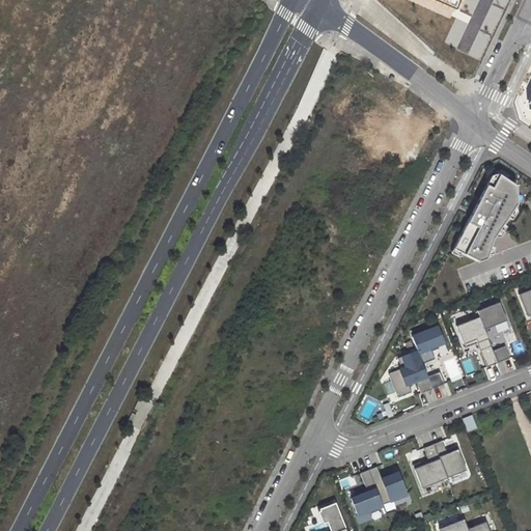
[(491,175),(453,249),(479,261),(485,259),(492,238),(516,201),(515,185),(498,172),(491,175)]
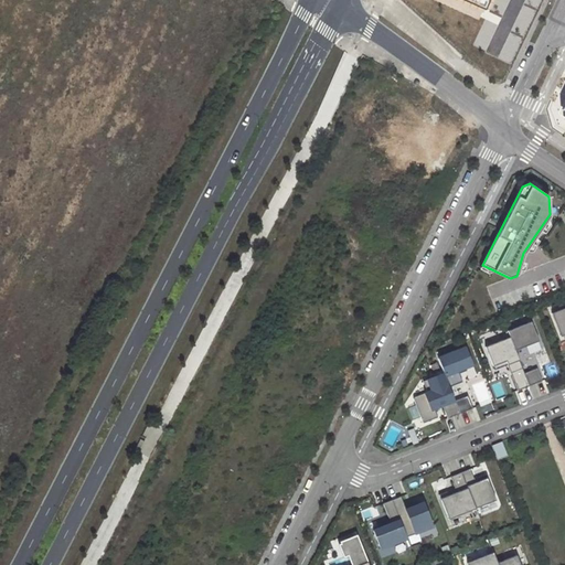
[(564,307),(552,312),(558,331),(564,328),(564,307)]
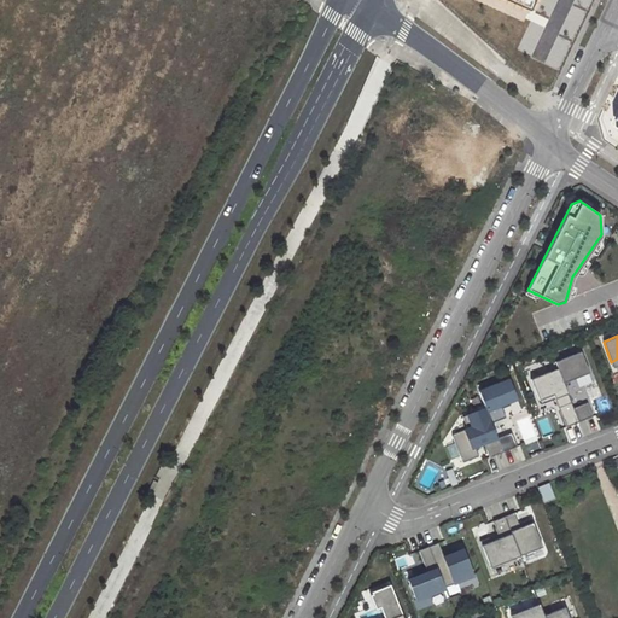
[(564,383),(589,373),(581,351),(555,361),(558,368),(564,383)]
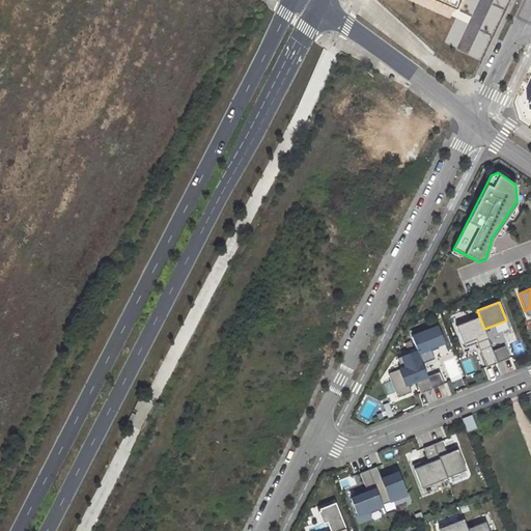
[(477,342),(487,338),(484,329),(479,316),(456,326),(463,343),(475,339),(477,342)]
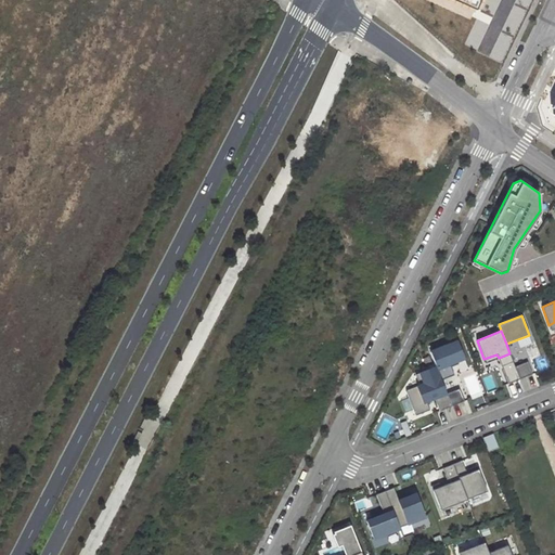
[(454,375),(450,363),(463,358),(456,341),(430,352),(436,366),(441,379),(454,375)]
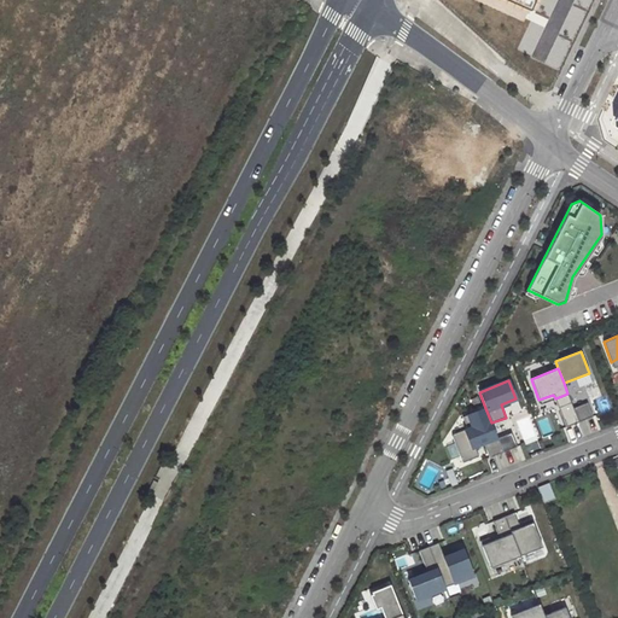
[(566,426),(579,421),(573,408),(571,402),(559,407),(566,426)]
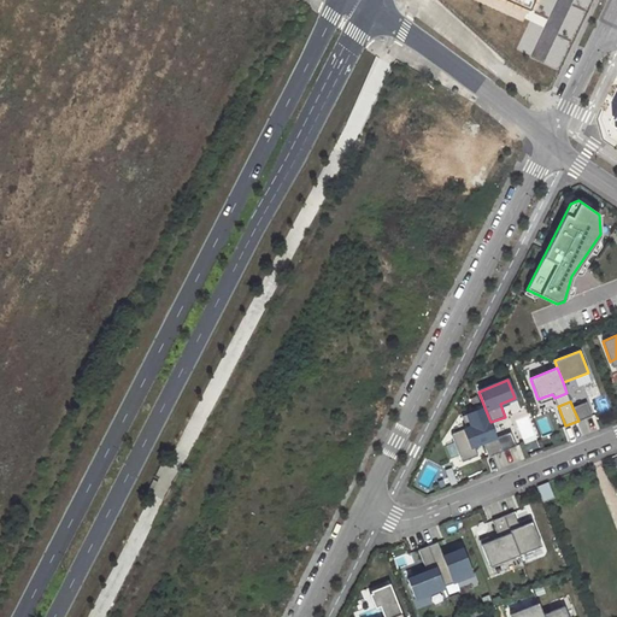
[(579,421),(592,416),(586,401),(573,407),(579,421)]
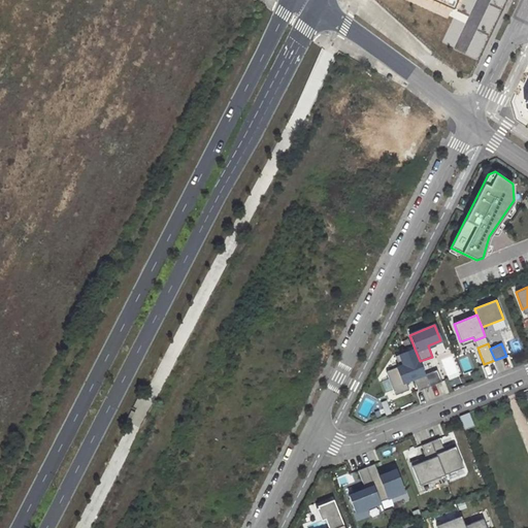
[(420,361),(415,349),(395,356),(399,366),(387,371),(387,372),(395,395),(408,390),(405,382),(414,378),(419,391),(429,387),(425,374),(420,361)]
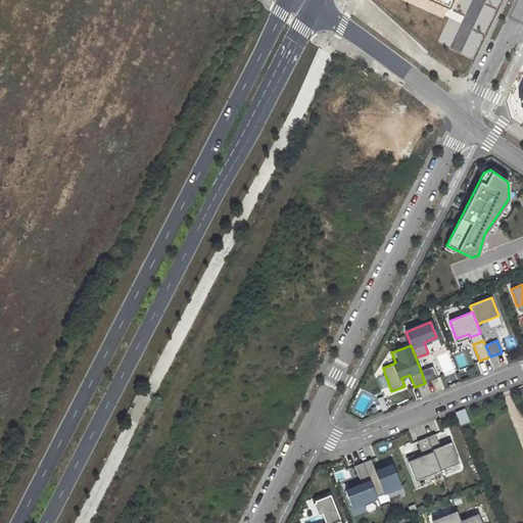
[(437,378),(433,366),(421,371),(425,383),(437,378)]
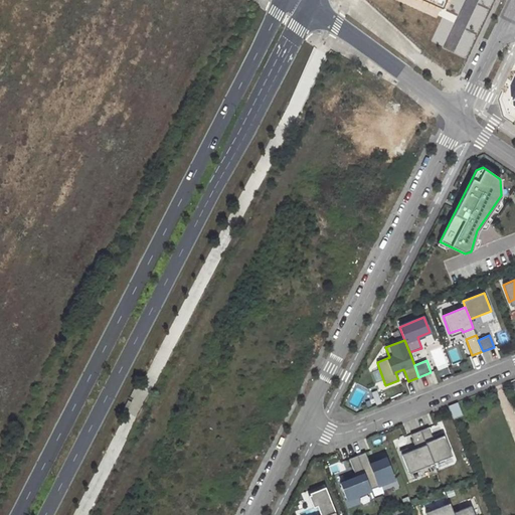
[(454,419),(463,415),(458,402),(449,406),(454,419)]
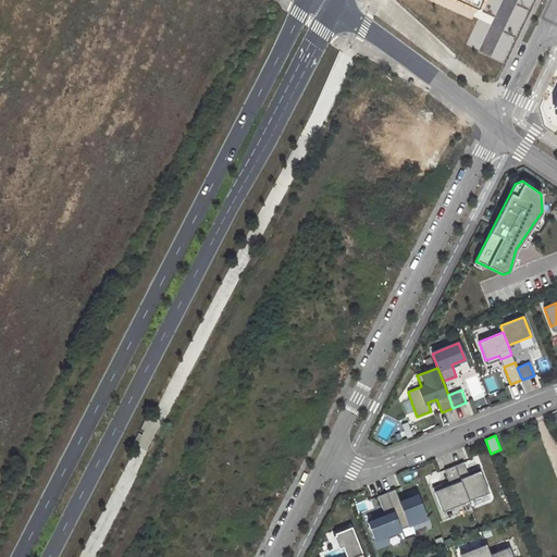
[(463,461),(455,466),(469,500),(489,493),(480,471),(469,475),(463,461)]
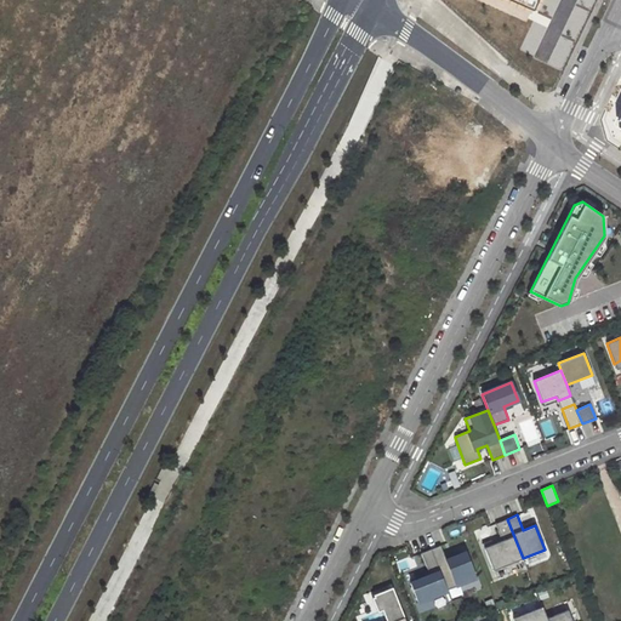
[(491,540),(482,543),(493,570),(523,558),(507,519),(496,523),(502,540),(493,543),(491,540)]
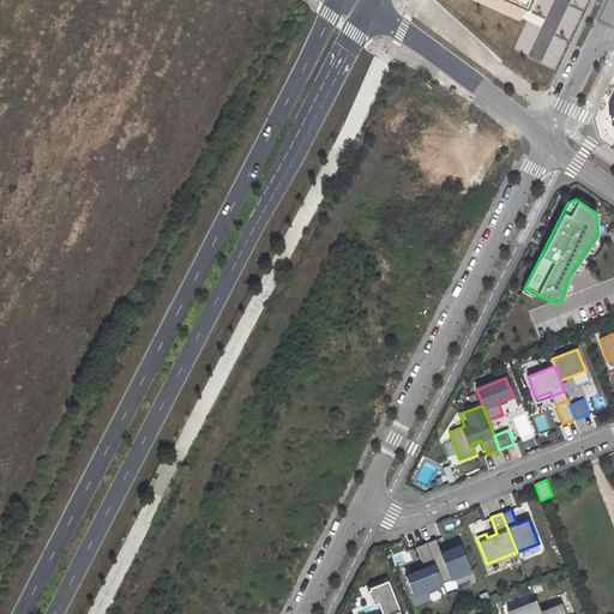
[(441,583),(470,572),(459,546),(452,548),(440,553),(439,548),(435,539),(426,543),(441,583)]
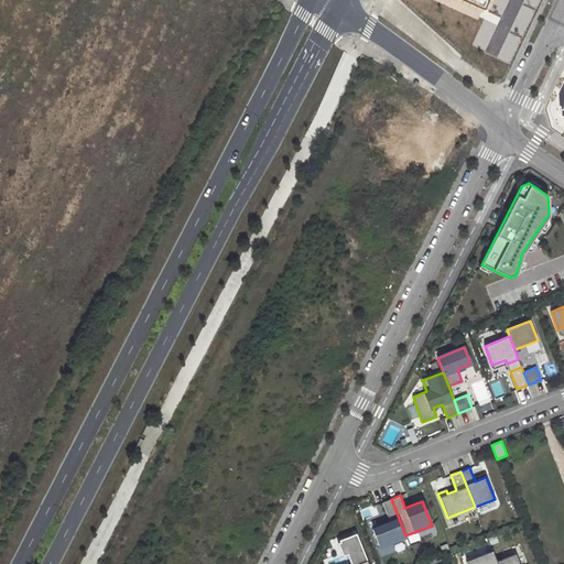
[(381,525),(372,529),(380,548),(407,538),(405,535),(391,499),(382,502),(389,519),(390,522),(381,525)]
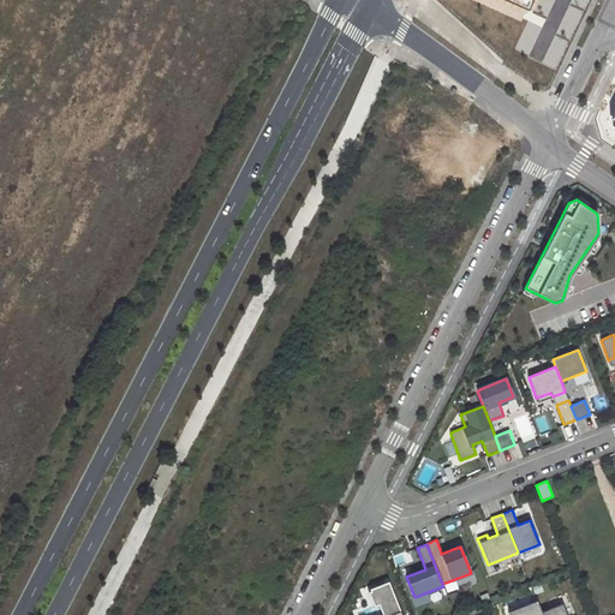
[(400,614),(388,581),(369,590),(376,605),(377,604),(381,614),(400,614)]
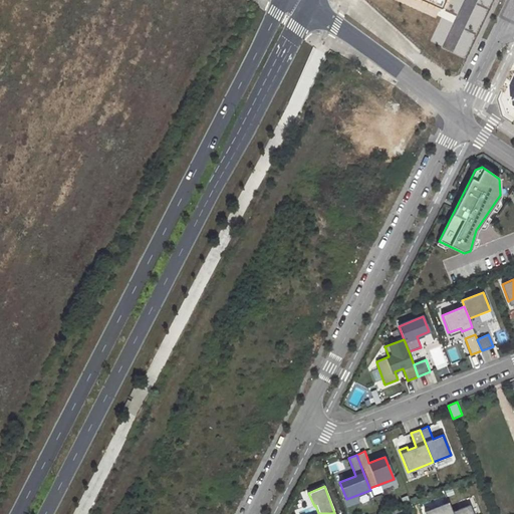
[(449,502),(425,512),(425,513),(453,513),(452,512),(449,502)]
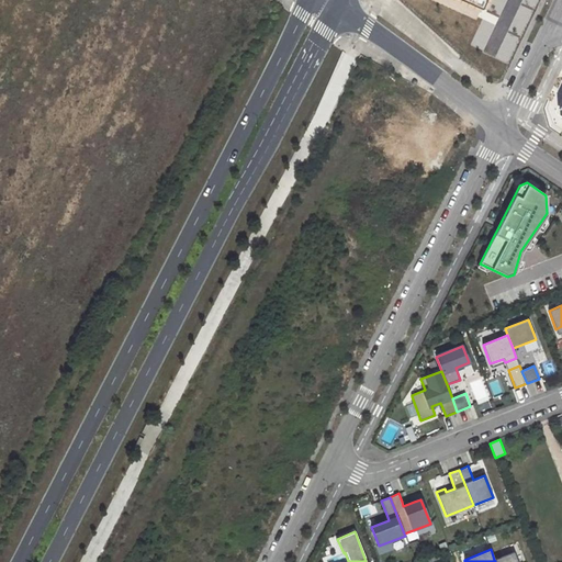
[(517,561),(514,552),(494,560),(495,561),(517,561)]
